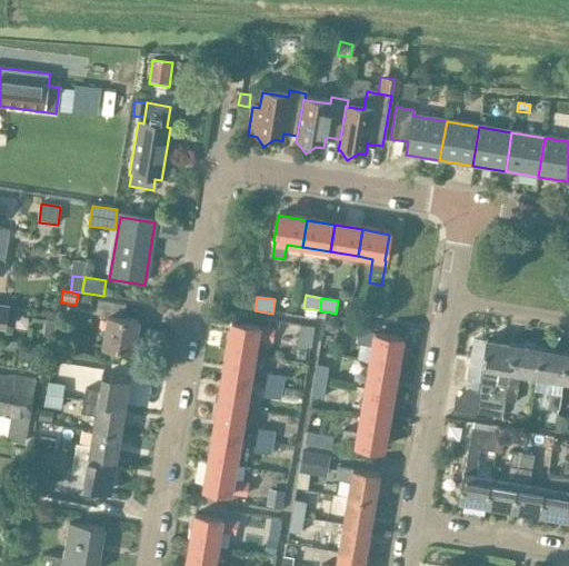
[(133,354),(138,323),(122,320),(125,307),(97,303),(95,316),(107,318),(101,348),(133,354)]
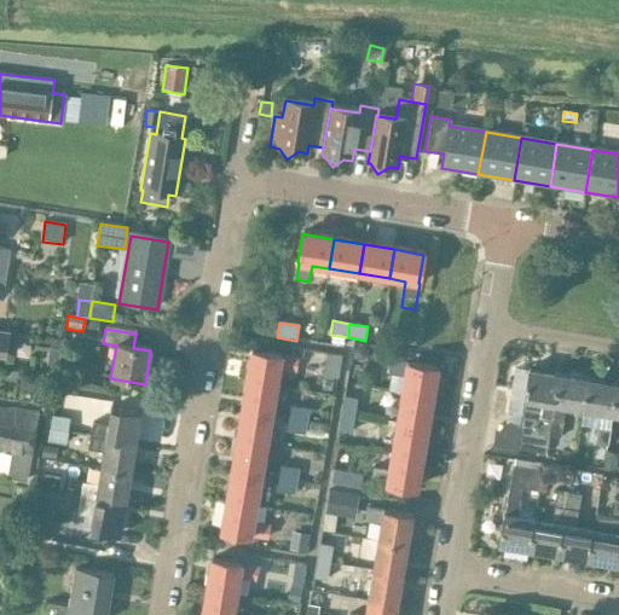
[(353,350),(353,357),(357,360),(363,361),(366,358),(368,352),(364,347),(358,347),(353,350)]
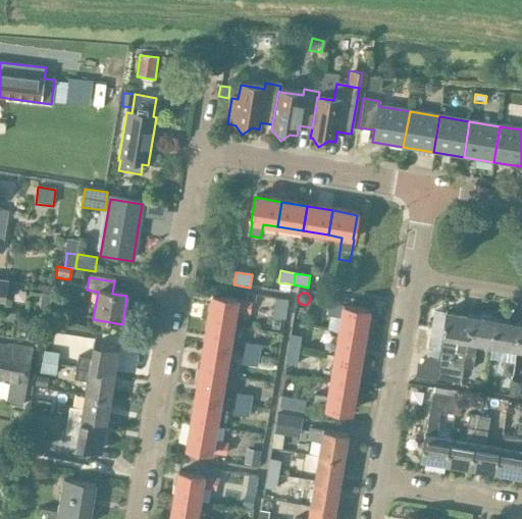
[(41,294),(39,311),(49,313),(50,304),(50,303),(51,296),(42,294),(41,294)]
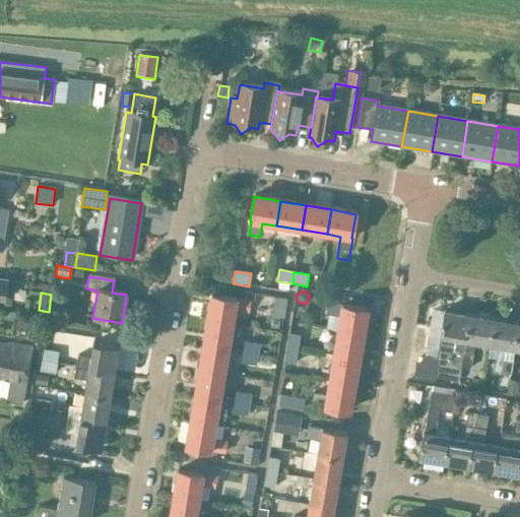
[(211,296),(207,321),(231,326),(234,311),(247,314),(249,303),(236,301),(236,300),(211,296)]
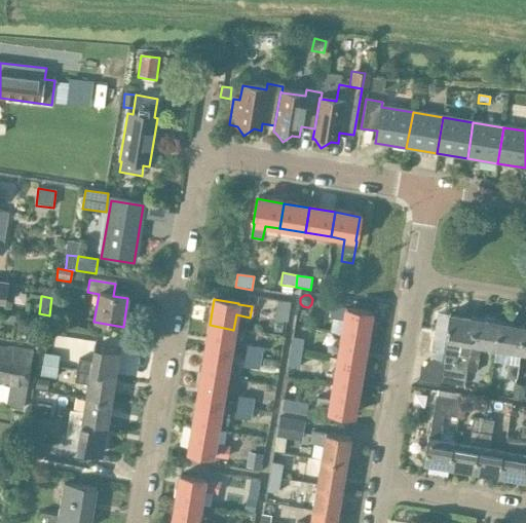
[(287,323),(290,303),(277,301),(274,321),(287,323)]
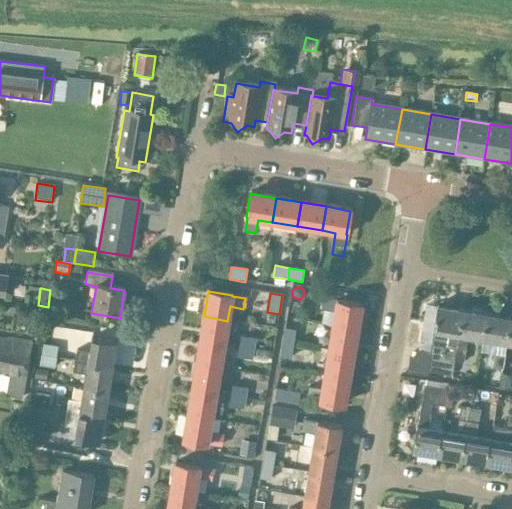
[(324,300),(322,310),(335,312),(333,326),(357,330),(361,305),(337,301),(337,302),(324,300)]
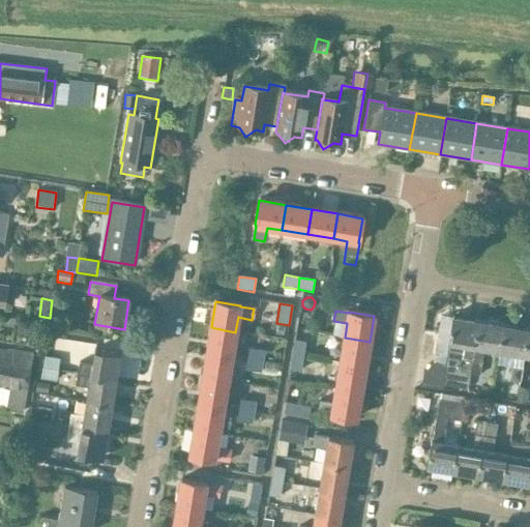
[(469,375),(478,321),(452,317),(448,344),(463,346),(460,368),(444,366),(441,386),(467,390),(469,375)]
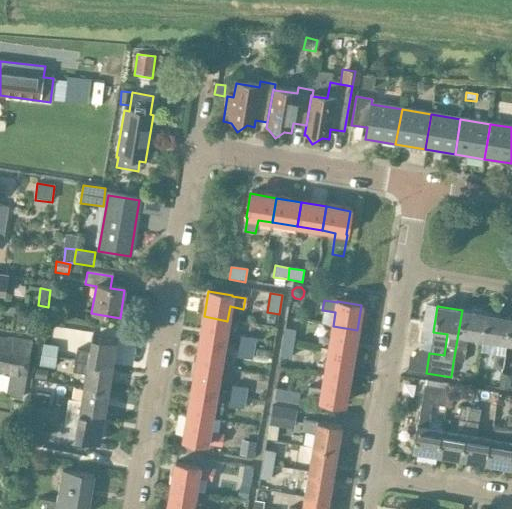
[(482,340),(486,314),(462,310),(453,362),(463,364),(466,350),(465,350),(467,338),(482,340)]
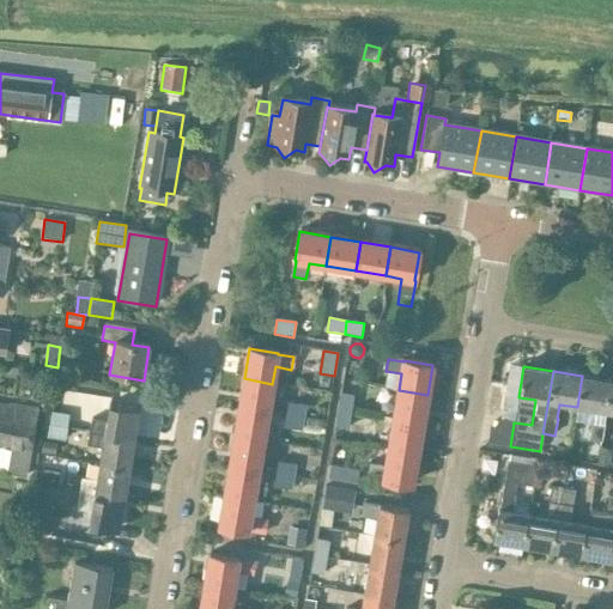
[(606,412),(611,381),(582,376),(577,407),(606,412)]
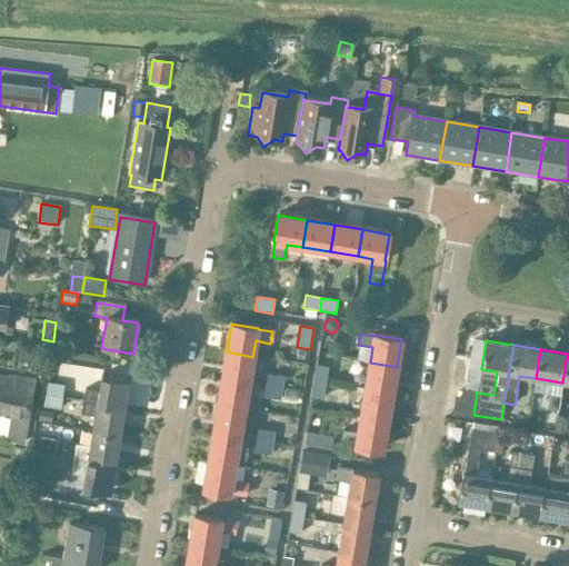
[(227,351),(221,381),(248,385),(252,357),(227,351)]
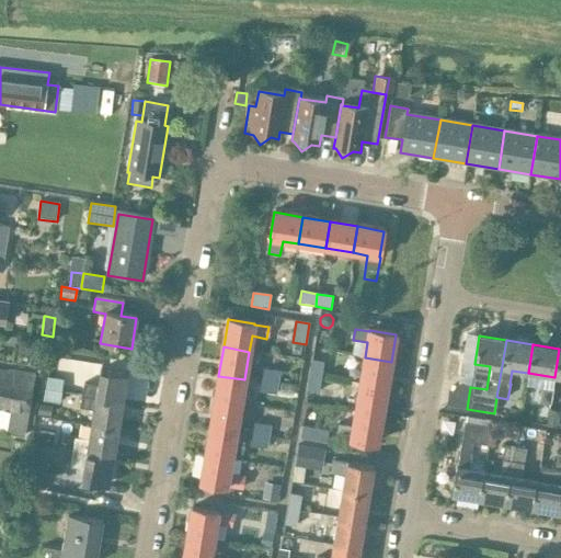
[(23,349),(22,356),(43,360),(44,353),(23,349)]
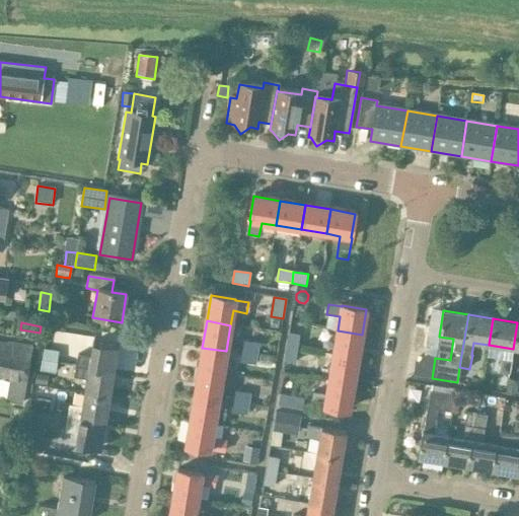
[(337,333),(332,356),(358,360),(361,339),(362,335),(338,330),(337,333)]
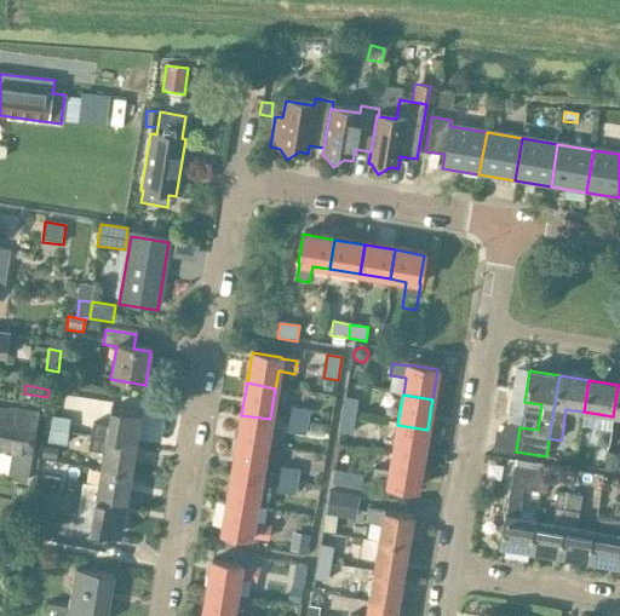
[(342,415),(355,416),(357,401),(344,398),(342,415)]
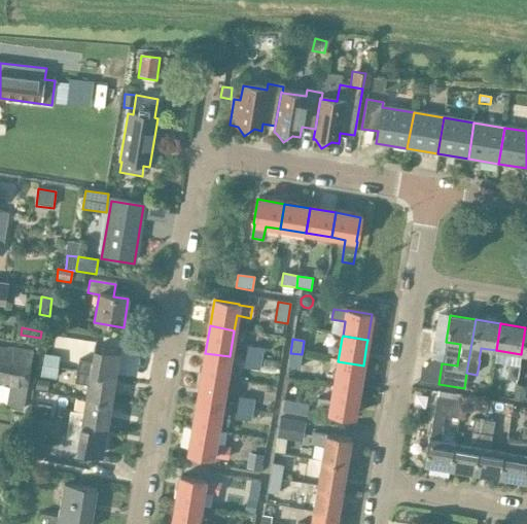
[(247,347),(246,358),(261,360),(262,350),(264,349),(247,347)]
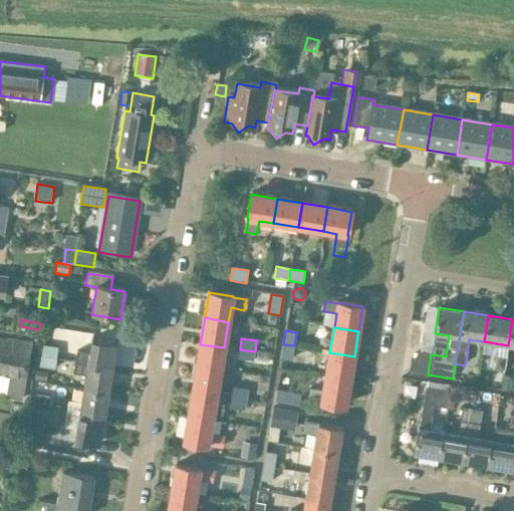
[(75,362),(112,369),(116,343),(91,339),(89,353),(76,352),(75,362)]
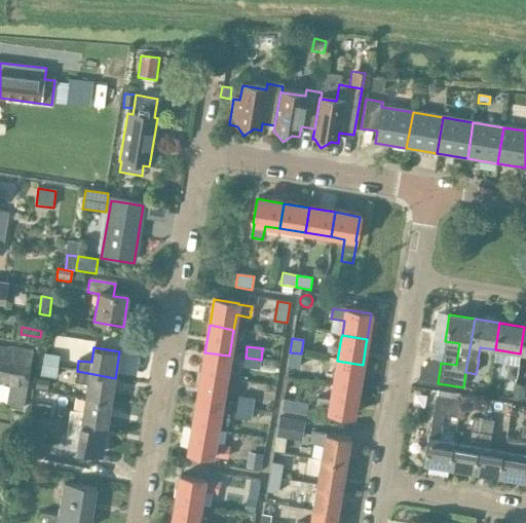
[(0,381),(10,383),(6,407),(22,410),(26,385),(31,353),(0,348),(0,381)]
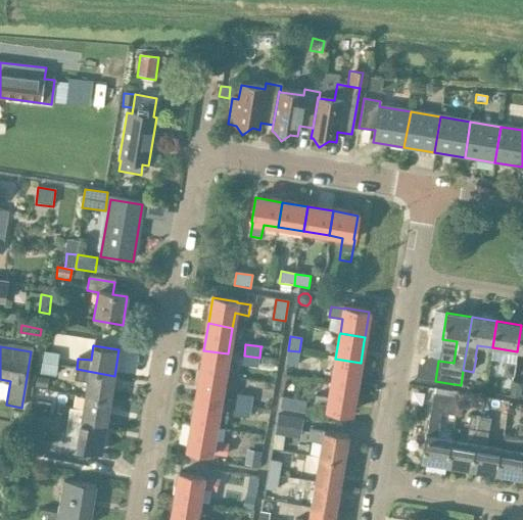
[(203,350),(199,374),(224,378),(228,353),(203,350)]
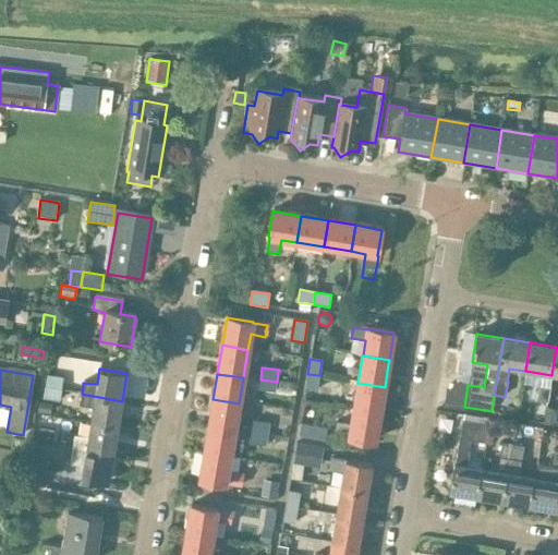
[(317,393),(319,375),(307,374),(304,390),(317,393)]
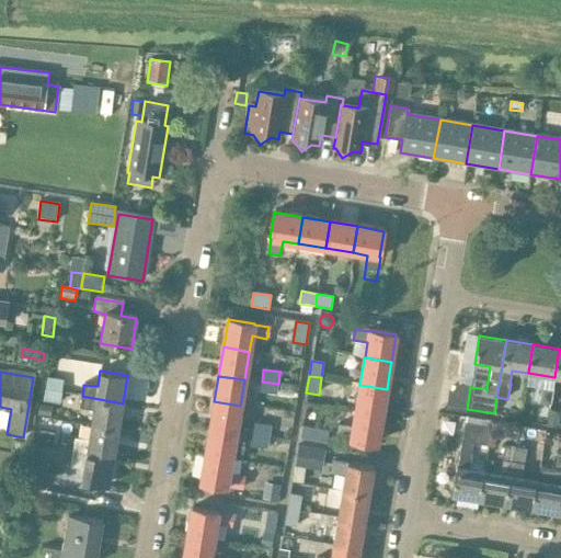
[(45,390),(61,394),(64,380),(47,378),(45,390)]
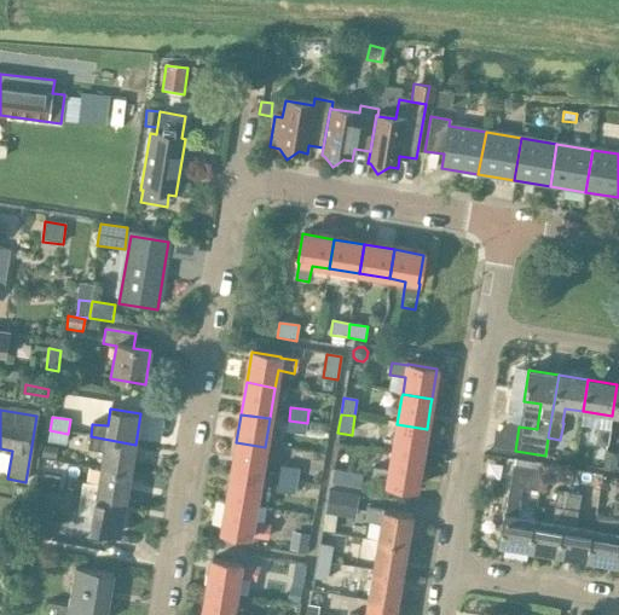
[(305,435),(307,423),(289,421),(287,433),(305,435)]
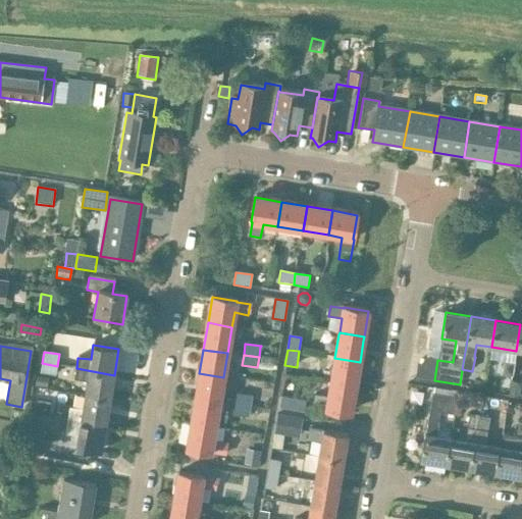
[(330,383),(330,385),(355,390),(356,387),(359,364),(360,362),(334,358),(334,360),(330,383)]
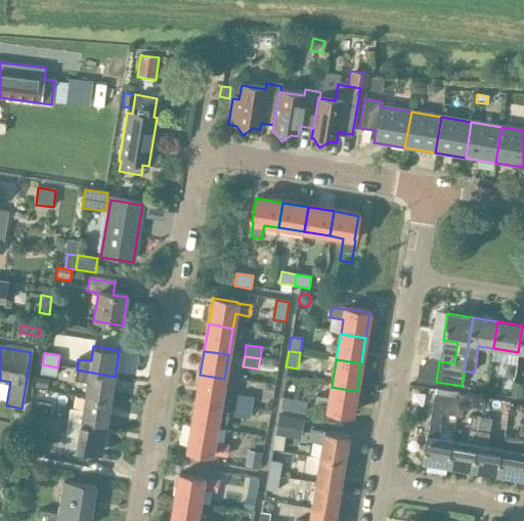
[(515,379),(517,364),(506,362),(504,378),(515,379)]
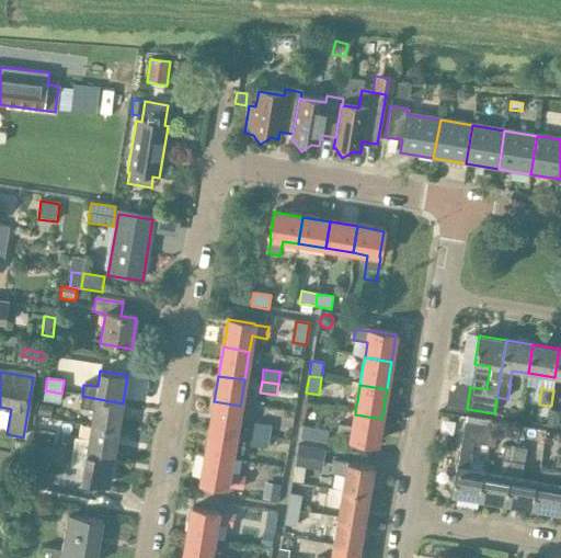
[(59,405),(61,394),(45,390),(43,402),(59,405)]
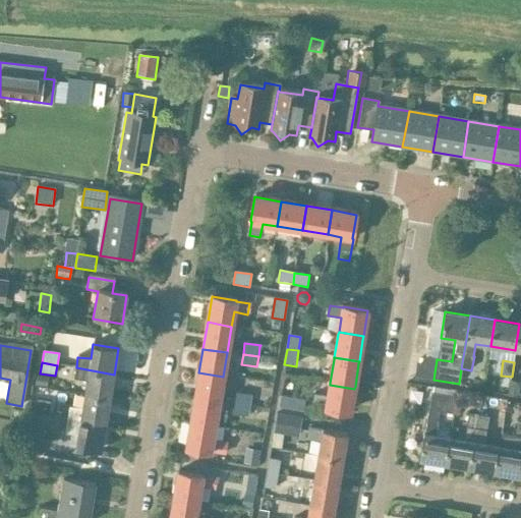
[(109,400),(114,375),(76,367),(74,379),(87,382),(84,396),(109,400)]
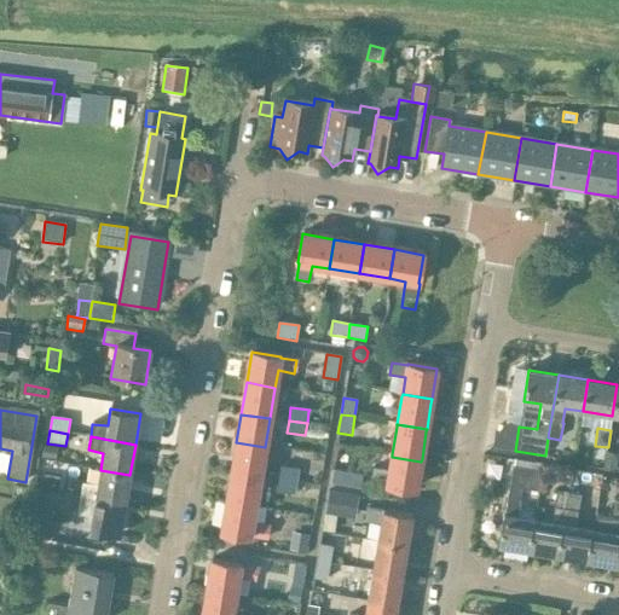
[(236,444),(231,471),(260,476),(265,451),(265,447),(236,442),(236,444)]
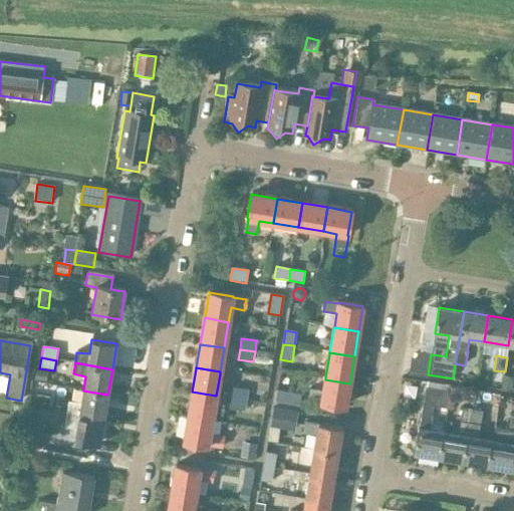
[(36,371),(34,381),(46,382),(47,373),(36,371)]
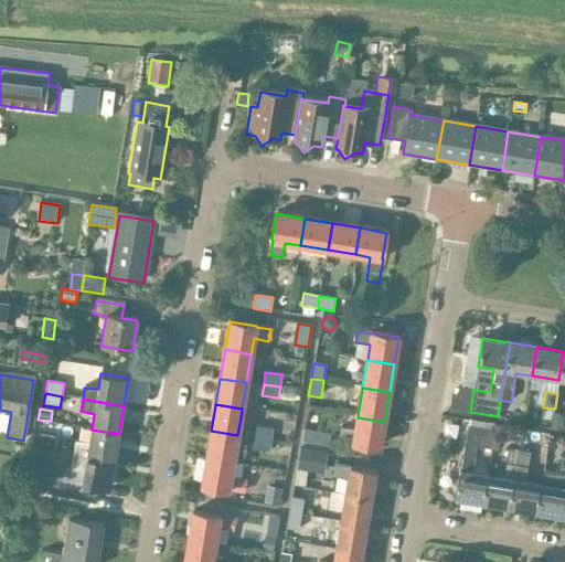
[(511,423),(511,424),(524,425),(525,414),(513,412),(511,423)]
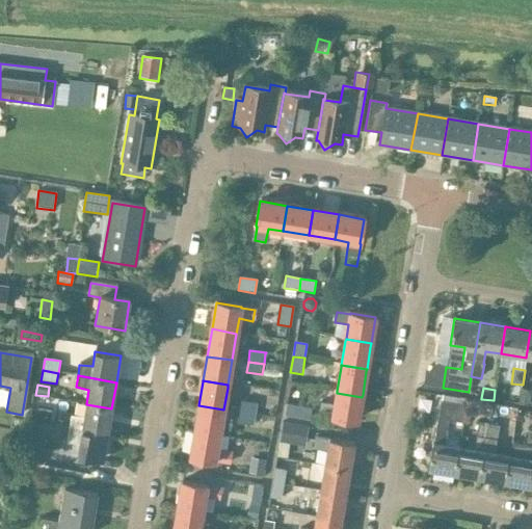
[(531,390),(521,390),(520,400),(531,401),(531,390)]
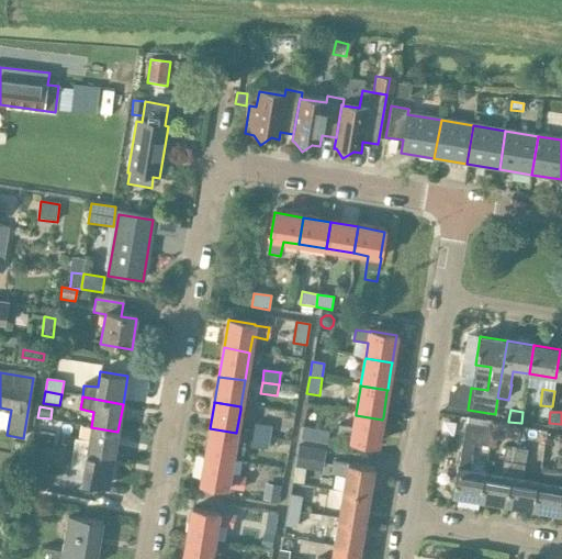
[(339,425),(337,437),(351,439),(351,440),(379,445),(382,420),(356,415),(353,427),(339,425)]
